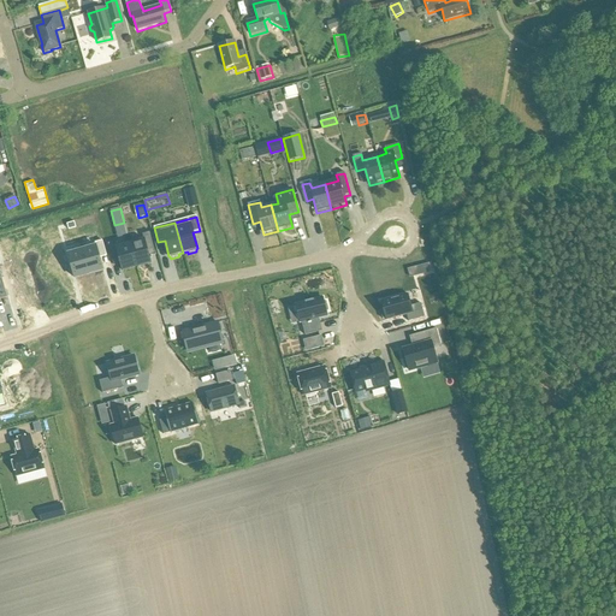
[(144,241),(130,244),(136,267),(150,264),(149,256),(148,256),(154,254),(149,234),(142,235),(144,241)]
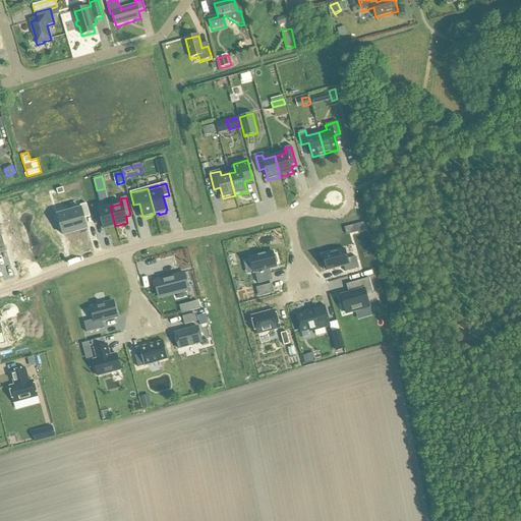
[(75,233),(88,229),(84,219),(91,218),(87,204),(80,206),(81,209),(69,212),(75,233)]
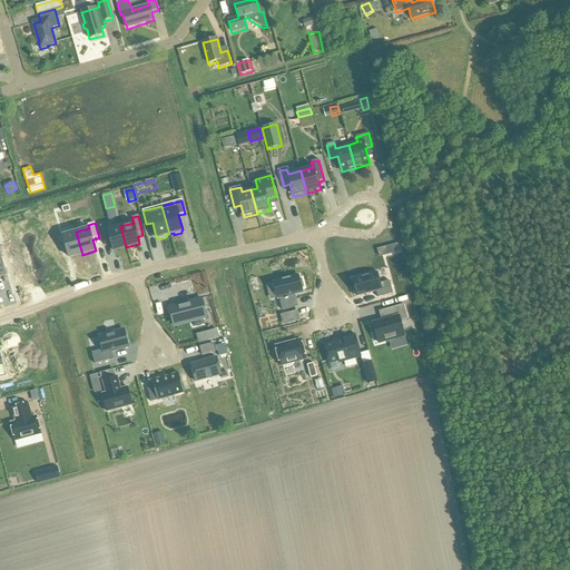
[(107,224),(100,226),(105,243),(110,241),(114,251),(126,247),(120,226),(108,229),(107,224)]
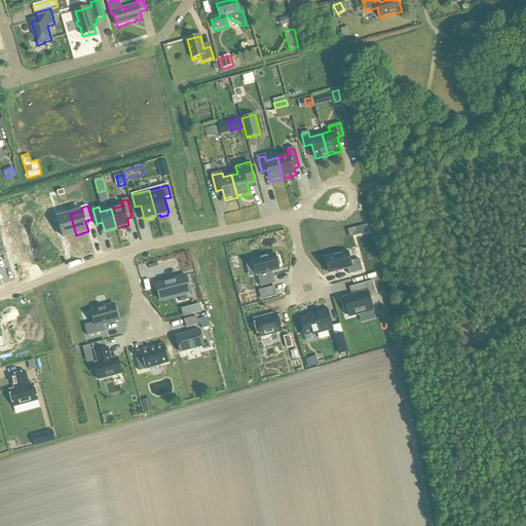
[(59,217),(65,238),(76,235),(70,214),(59,217)]
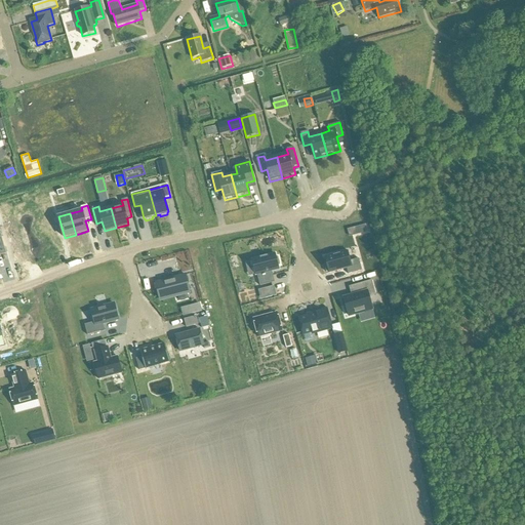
[(365,225),(348,230),(350,237),(367,232),(365,225)]
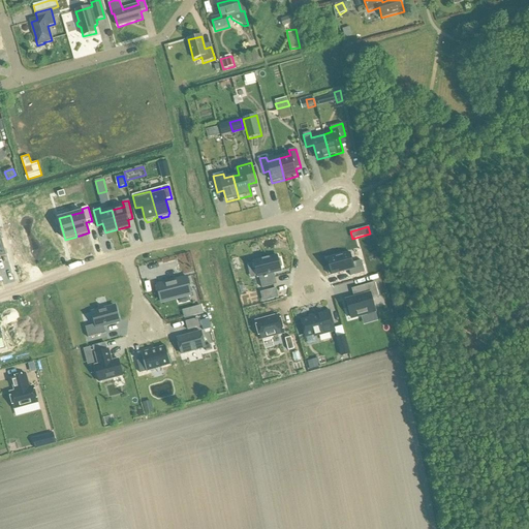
[(329,268),(327,269),(329,276),(331,275),(331,276),(348,271),(350,277),(364,273),(365,273),(361,261),(352,263),(349,254),(327,260),(329,268)]
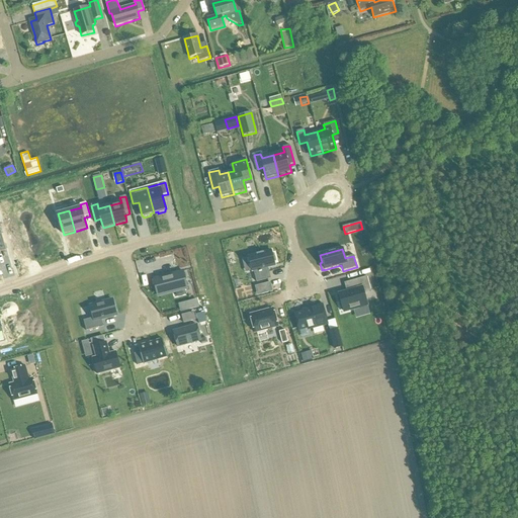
[(254,271),(257,282),(271,278),(268,267),(275,266),(274,262),(276,262),(274,254),(272,254),(271,251),(249,257),(253,271),(254,271)]
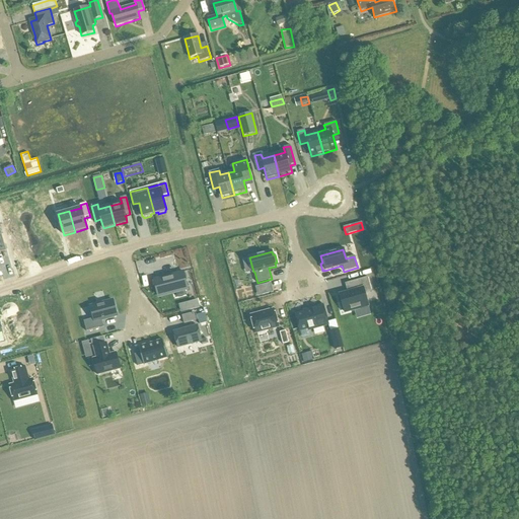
[(183,274),(154,281),(158,298),(188,291),(183,274)]
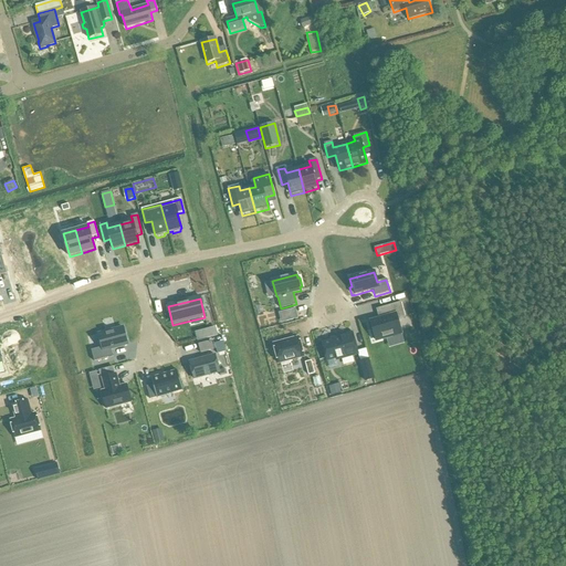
[(400,303),(376,310),(379,321),(370,323),(373,329),(370,329),(374,339),(376,338),(376,341),(401,334),(397,321),(405,318),(400,303)]
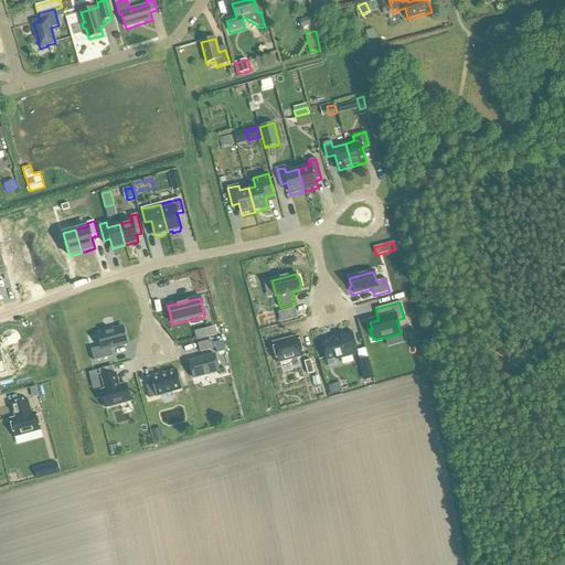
[(295,309),(281,312),(284,321),(297,318),(295,309)]
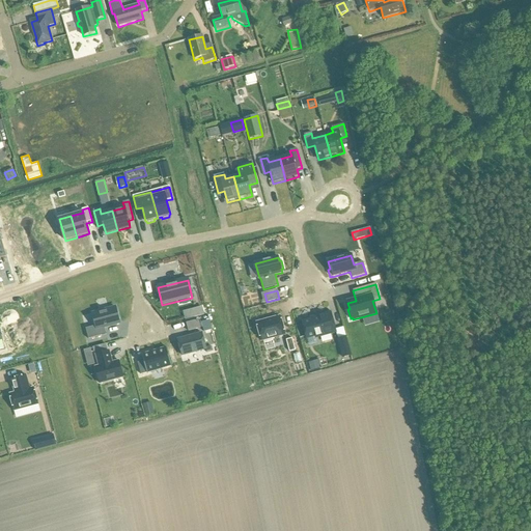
[(81,297),(74,299),(77,311),(84,309),(81,297)]
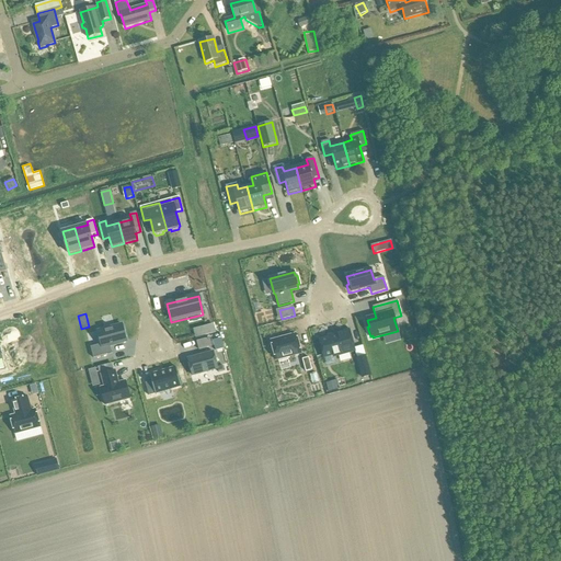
[(104,344),(92,347),(95,358),(114,354),(112,346),(128,342),(124,324),(101,331),(104,344)]
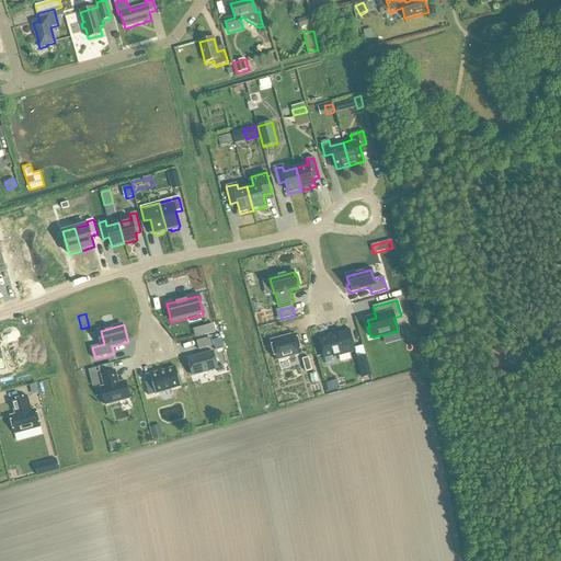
[(214,325),(195,330),(197,338),(215,332),(214,325)]
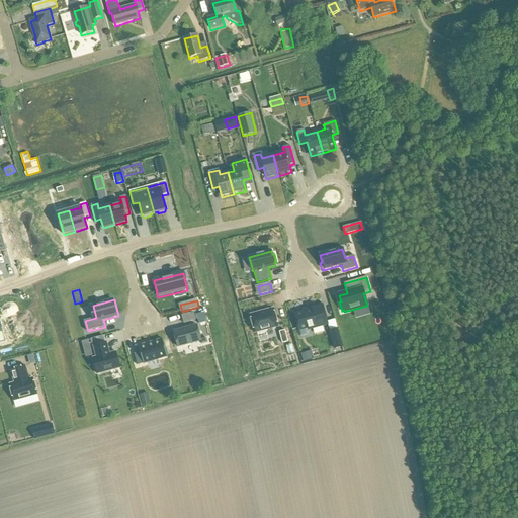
[(294,315),(299,331),(308,329),(308,331),(315,329),(315,328),(320,326),(321,327),(328,325),(323,306),(308,310),(309,312),(294,315)]
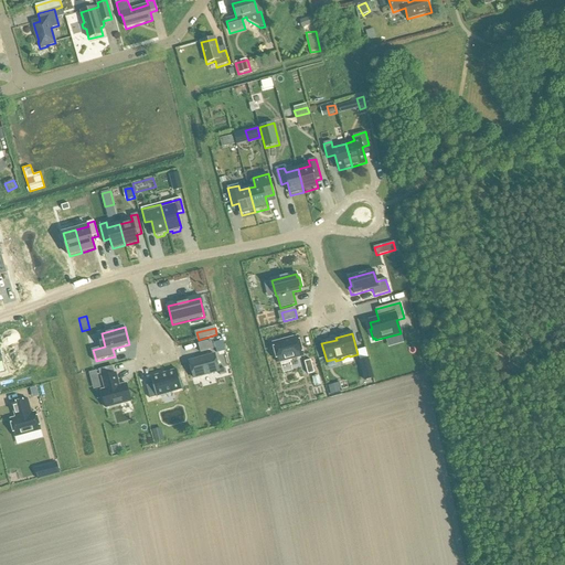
[(221,338),(213,339),(216,351),(224,349),(221,338)]
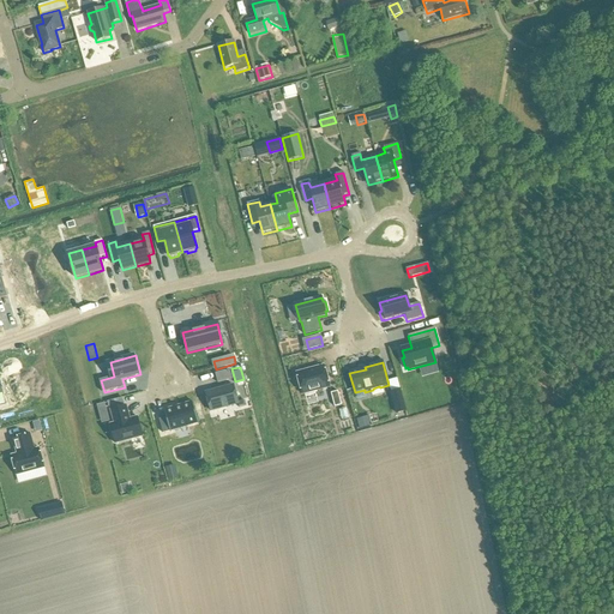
[(324,367),(296,374),(301,393),(330,386),(324,367)]
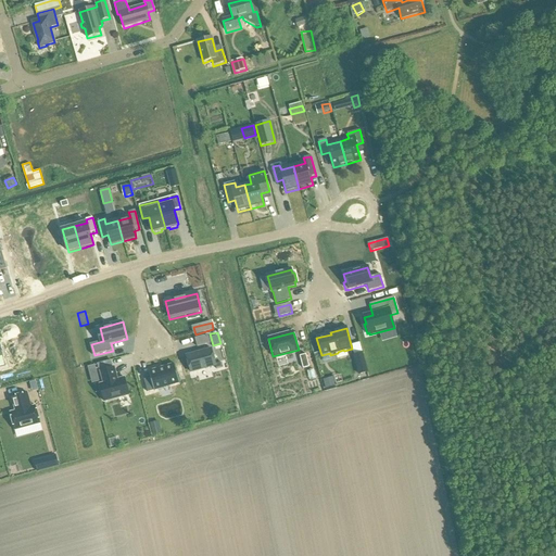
[(207,336),(196,339),(198,348),(210,344),(207,336)]
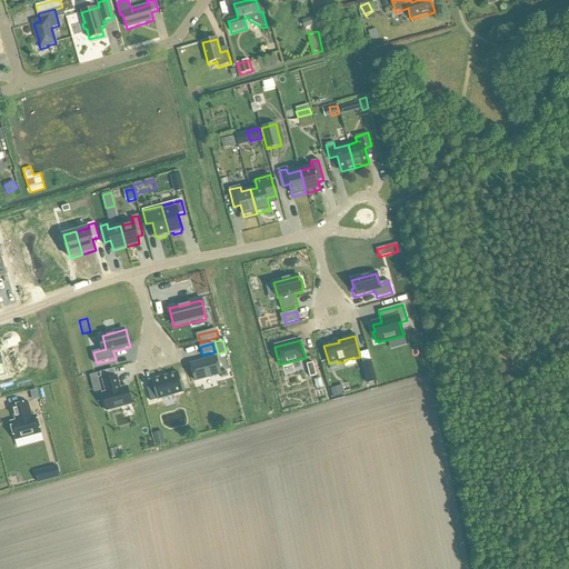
[(390,351),(373,356),(376,365),(392,360),(390,351)]
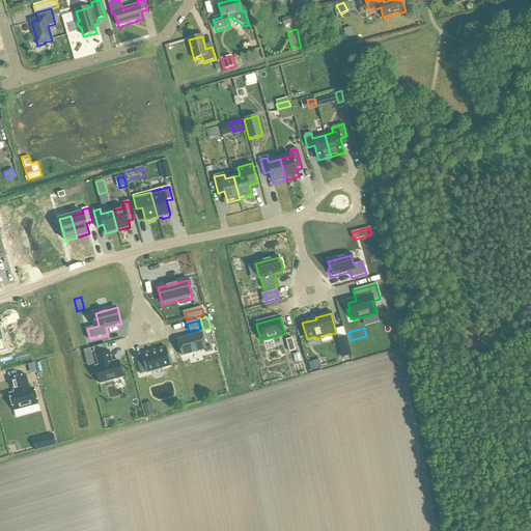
[(202,334),(178,340),(183,356),(206,350),(207,354),(213,353),(211,347),(205,348),(202,334)]
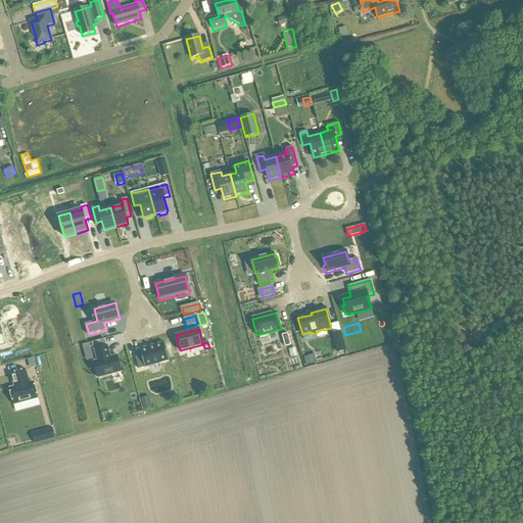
[(333,335),(337,352),(345,350),(341,333),(333,335)]
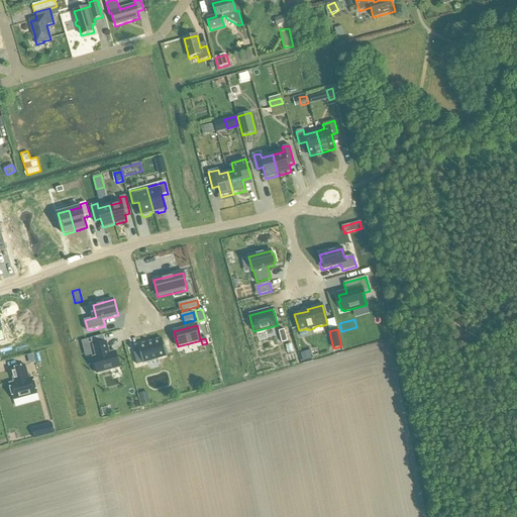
[(285,330),(279,331),(281,343),(287,342),(285,330)]
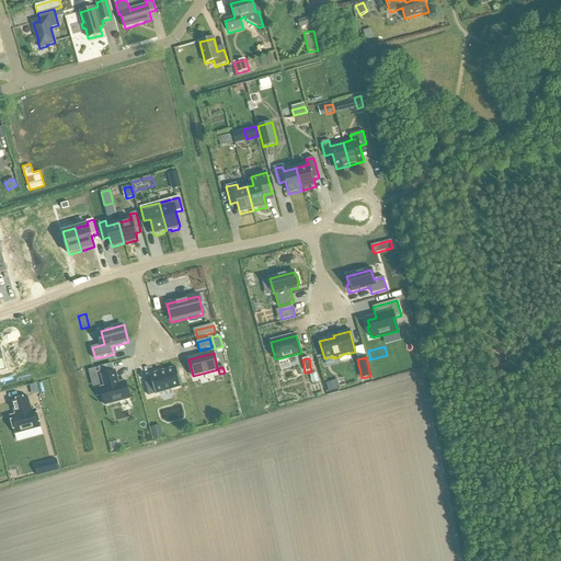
[(151,381),(146,384),(149,397),(181,387),(175,367),(150,375),(151,381)]
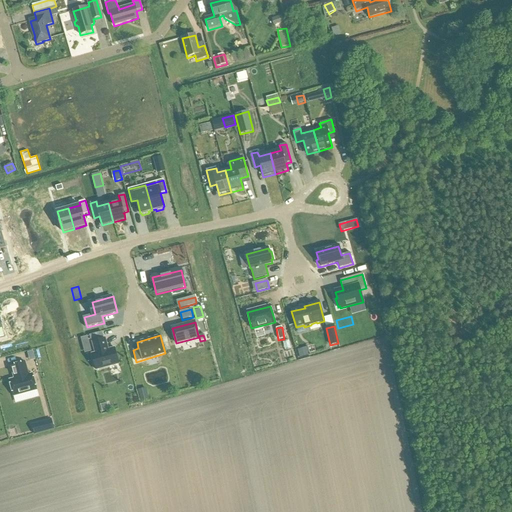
[(83,347),(90,345),(88,337),(81,339),(83,347)]
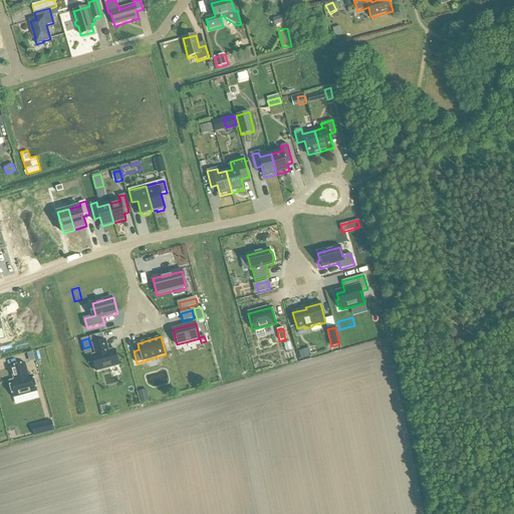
[(107,349),(105,340),(93,343),(96,355),(92,356),(96,371),(119,365),(115,350),(107,352),(106,349),(107,349)]
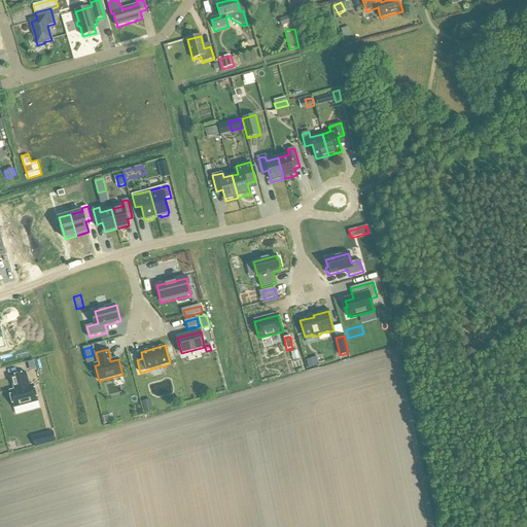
[(314,358),(307,360),(307,362),(309,369),(317,366),(319,365),(316,357),(316,358),(314,358)]
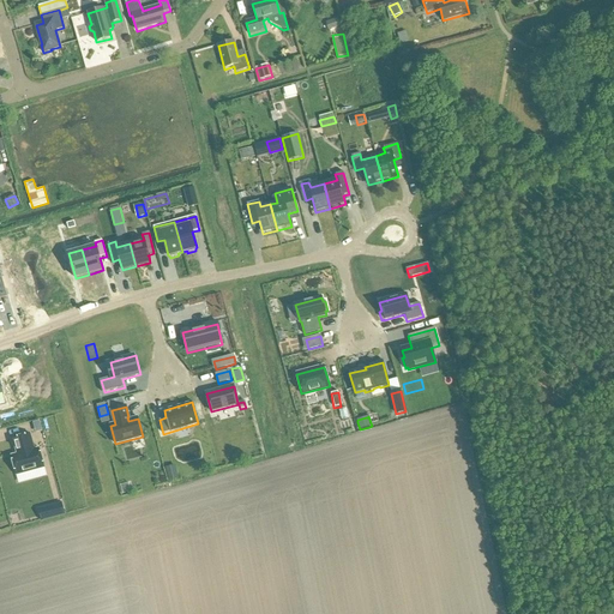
[(17,455),(12,456),(17,475),(44,468),(40,449),(35,450),(30,434),(13,439),(17,455)]
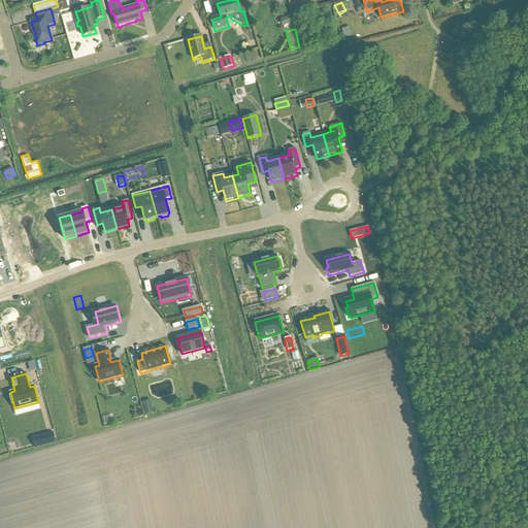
[(145,414),(154,411),(151,401),(142,403),(145,414)]
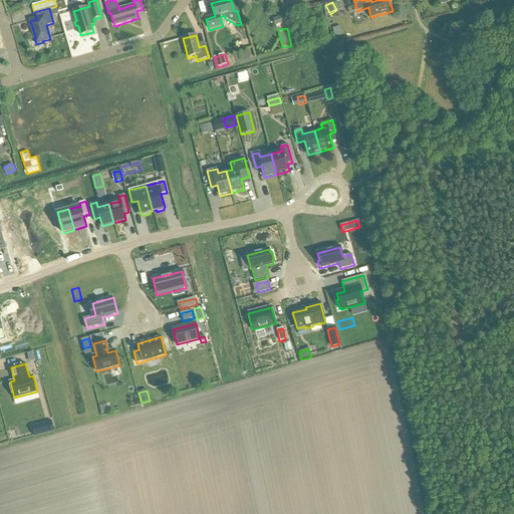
[(52,423),(33,428),(35,436),(54,431),(52,423)]
